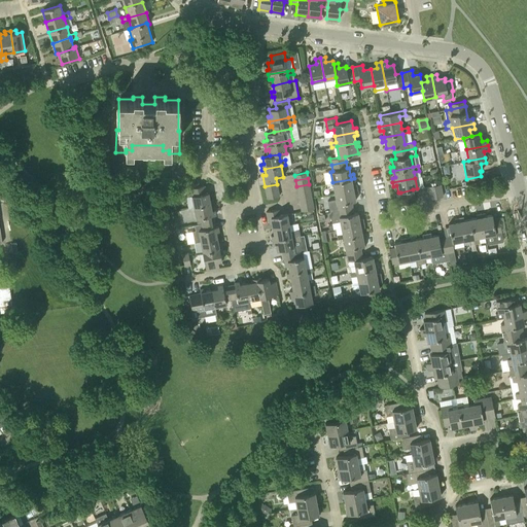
[(351,179),(332,182),(326,184),(327,188),(334,187),(335,194),(356,189),(355,185),(352,185),(351,179)]
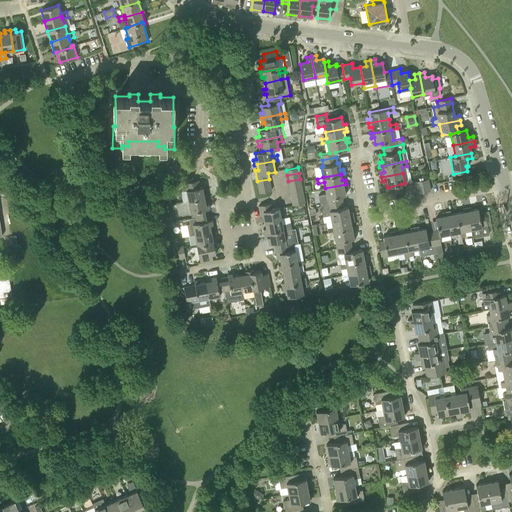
[(270,184),(269,179),(257,181),(258,187),(270,184)]
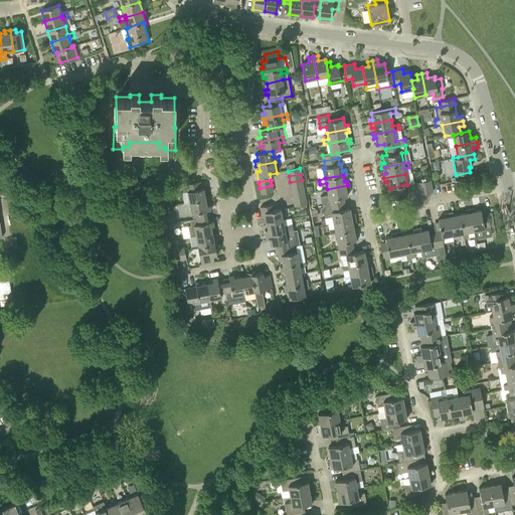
[(302,180),(290,182),(291,188),(303,186),(302,180)]
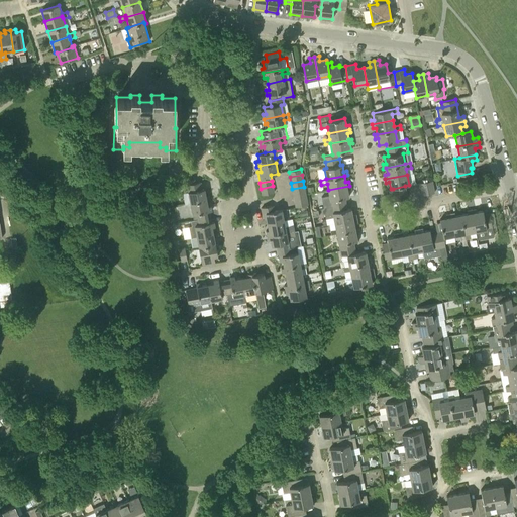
[(419,183),(420,189),(433,187),(432,181),(419,183)]
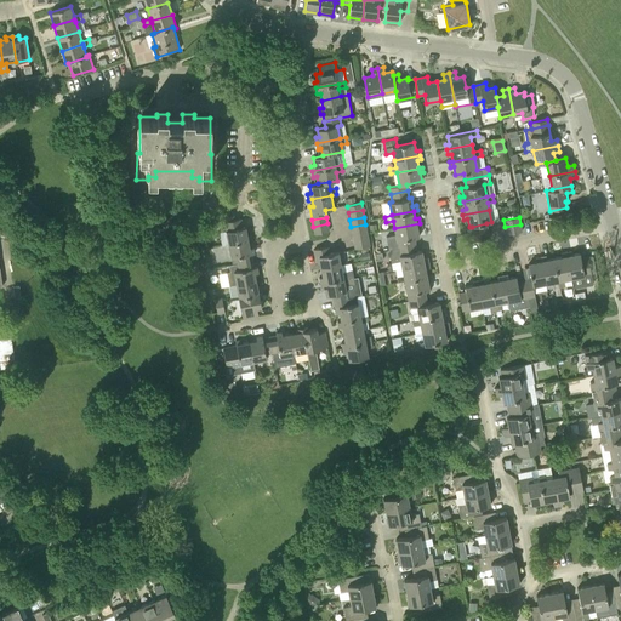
[(228,244),(248,240),(251,240),(250,234),(248,234),(245,227),(243,227),(241,220),(224,223),(226,231),(220,232),(222,245),(228,244)]
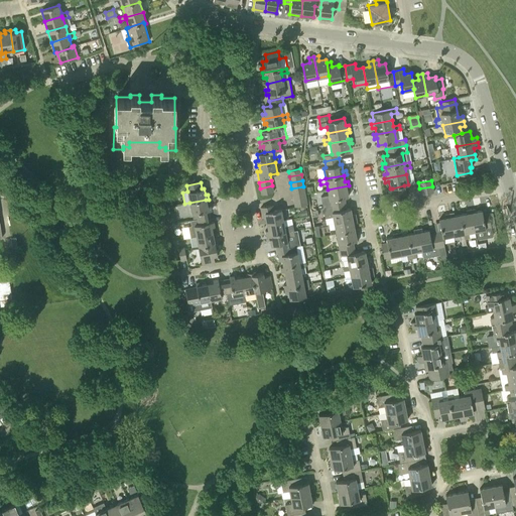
[(272,185),(260,188),(261,195),(273,192),(272,185)]
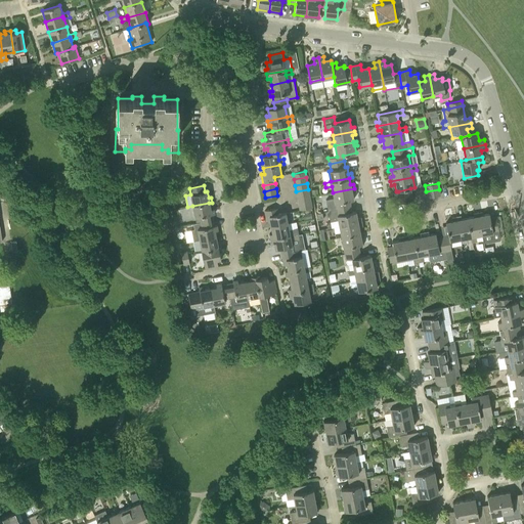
[(354,188),(333,192),(336,209),(351,207),(349,201),(353,200),(352,192),(355,192),(354,188)]
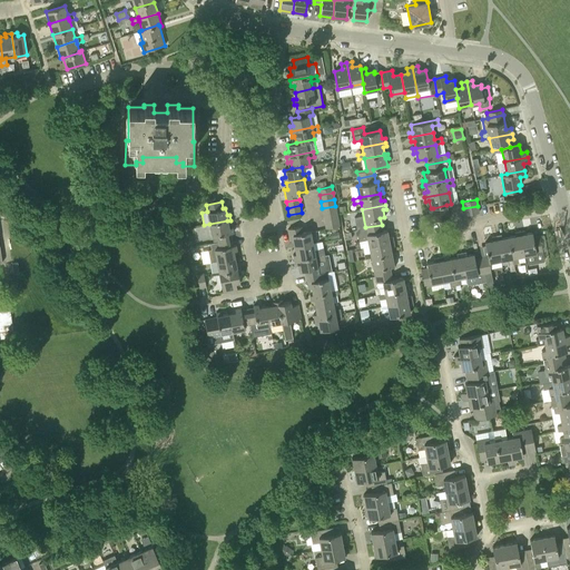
[(434,214),(448,212),(446,205),(433,208),(434,214)]
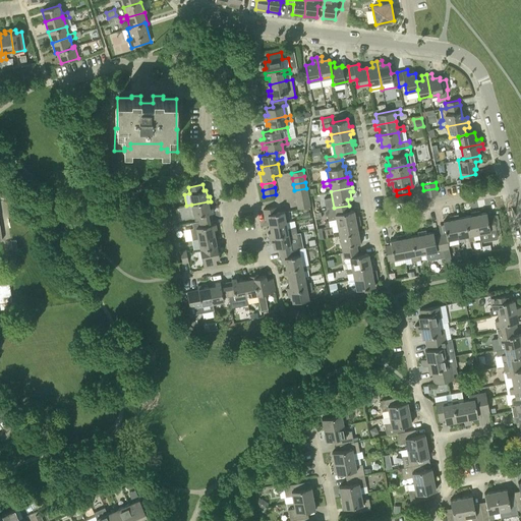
[(306,188),(294,190),(295,196),(307,194),(306,188)]
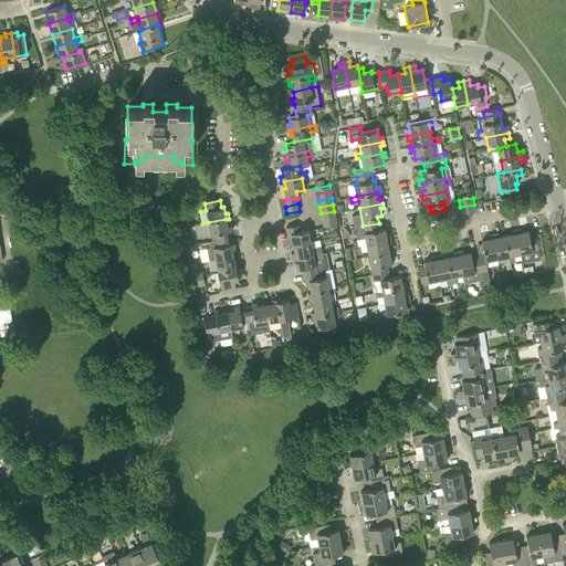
[(474,205),(460,207),(461,213),(475,211),(474,205)]
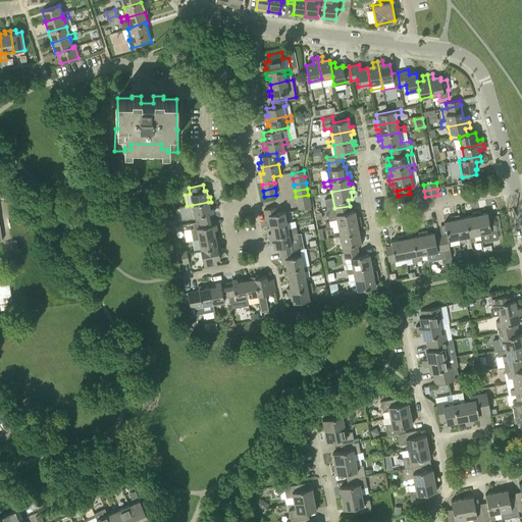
[(410,194),(398,196),(399,202),(411,200),(410,194)]
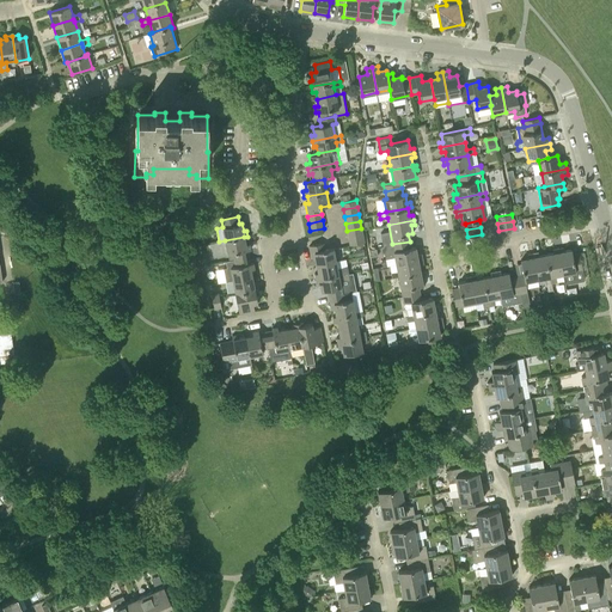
[(361,228),(347,231),(349,238),(362,236),(361,228)]
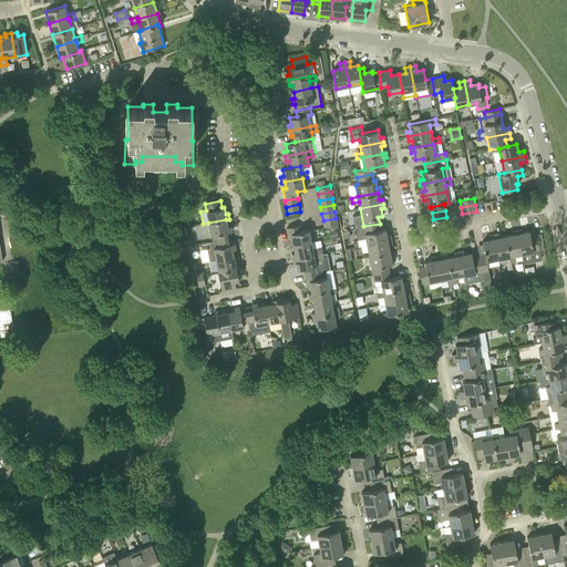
[(336,218),(323,220),(325,227),(337,225),(336,218)]
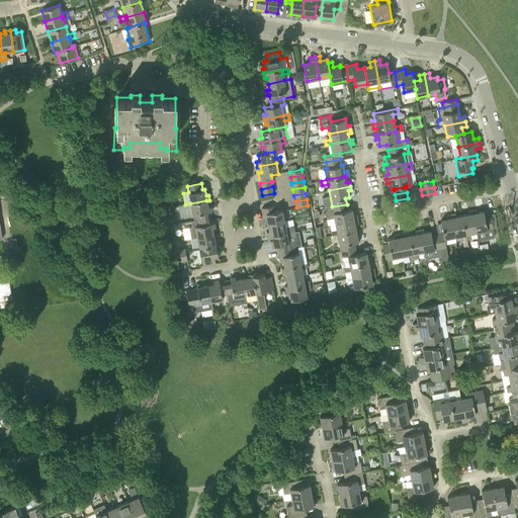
[(206,200),(190,203),(193,214),(197,214),(198,220),(211,217),(210,211),(212,211),(211,206),(208,206),(206,200)]
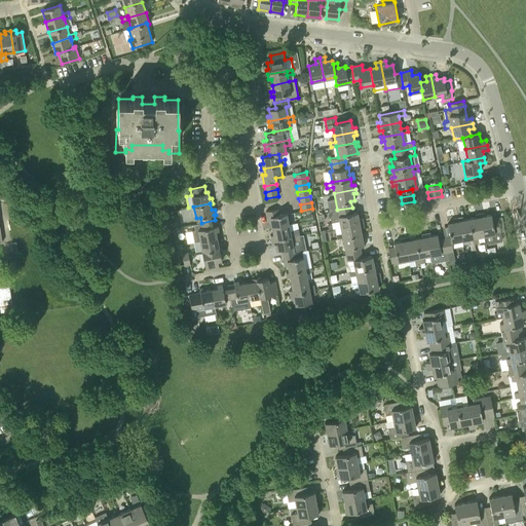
[(352,208),(337,210),(329,212),(331,222),(339,221),(340,227),(363,223),(362,219),(359,219),(358,213),(353,213),(352,208)]
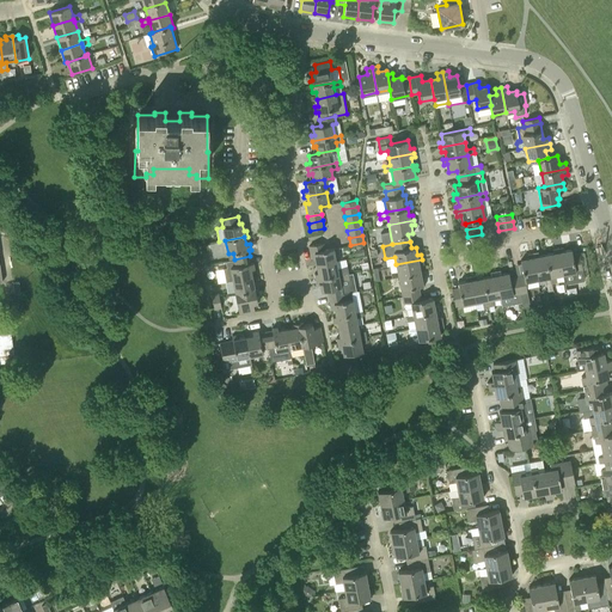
[(317,265),(336,262),(334,249),(325,250),(323,243),(310,246),(312,258),(316,258),(317,265)]
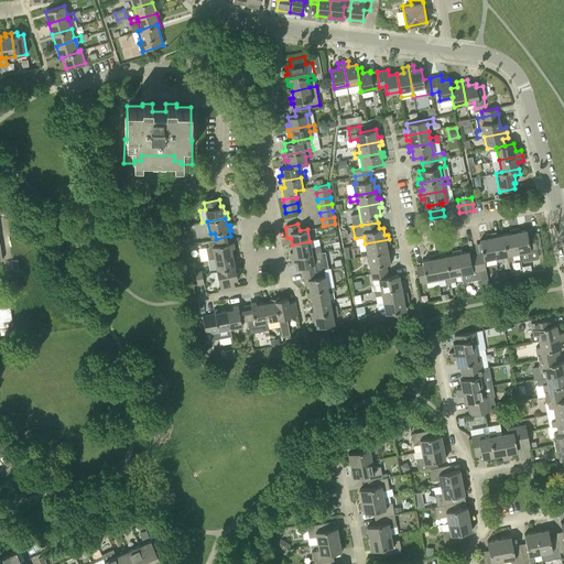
[(514,229),(519,252),(538,249),(534,234),(528,235),(527,230),(519,231),(519,228),(514,229)]
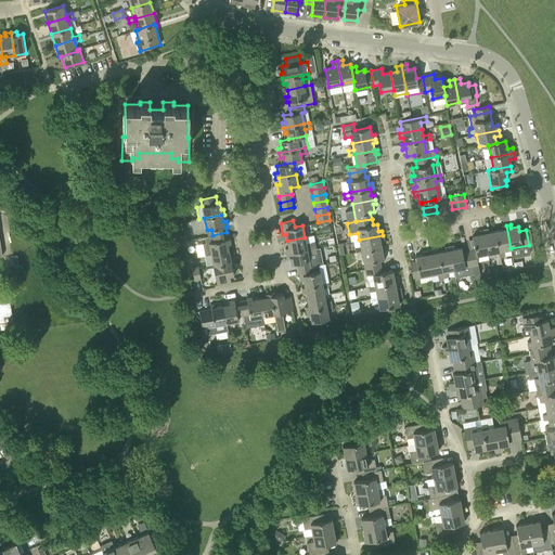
[(495,231),(502,262),(502,263),(506,262),(504,249),(511,248),(506,226),(502,227),(502,230),(495,231)]
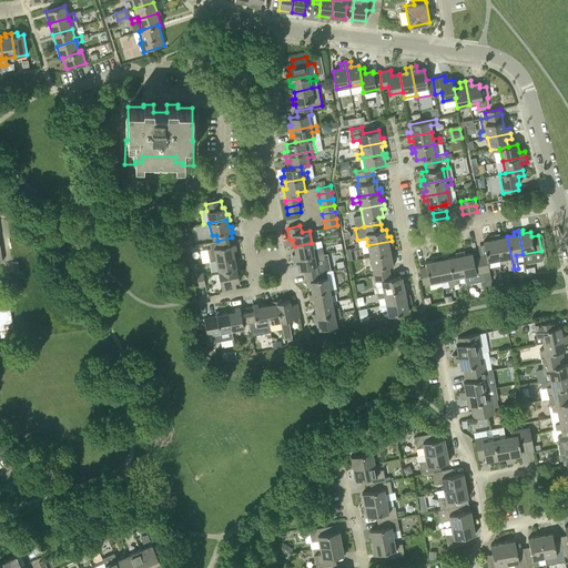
[(495,235),(499,259),(506,257),(507,264),(508,270),(514,269),(507,236),(499,237),(499,234),(495,235)]
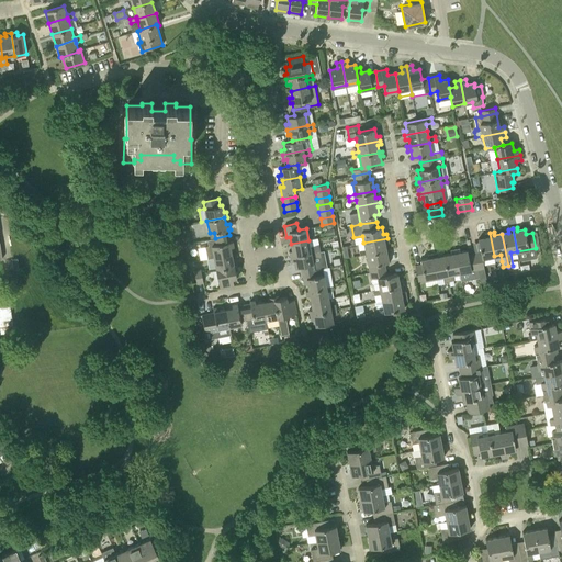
[(474,254),(478,269),(480,277),(481,283),(486,282),(484,268),(482,258),(494,256),(490,233),(485,234),(485,237),(479,238),(481,253),(474,254)]
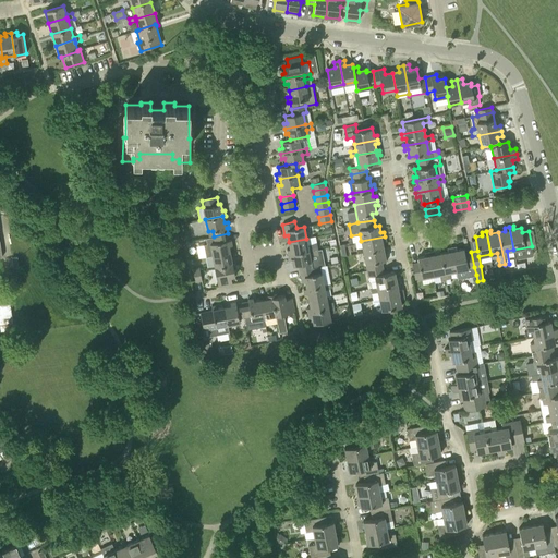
[(228,233),(214,237),(206,238),(207,244),(204,245),(206,257),(213,255),(230,252),(229,245),(232,245),(231,240),(229,240),(228,233)]
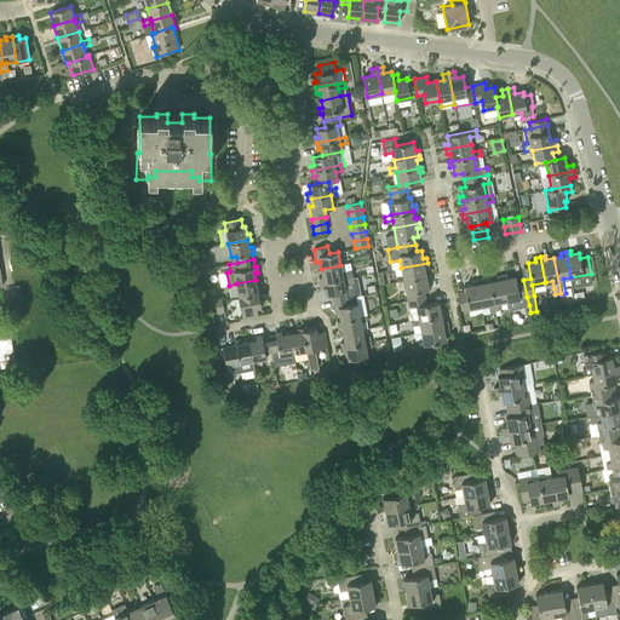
[(428,263),(401,268),(403,275),(396,276),(397,282),(405,281),(426,276),(424,268),(428,268),(428,263)]
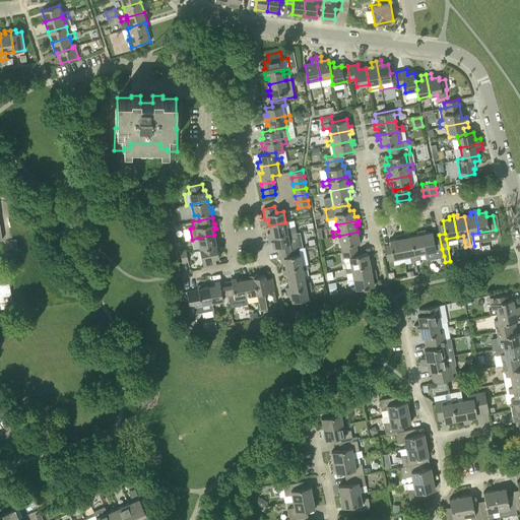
[(268,237),(296,232),(295,226),(291,228),(286,229),(285,222),(269,225),(270,232),(267,232),(268,237)]
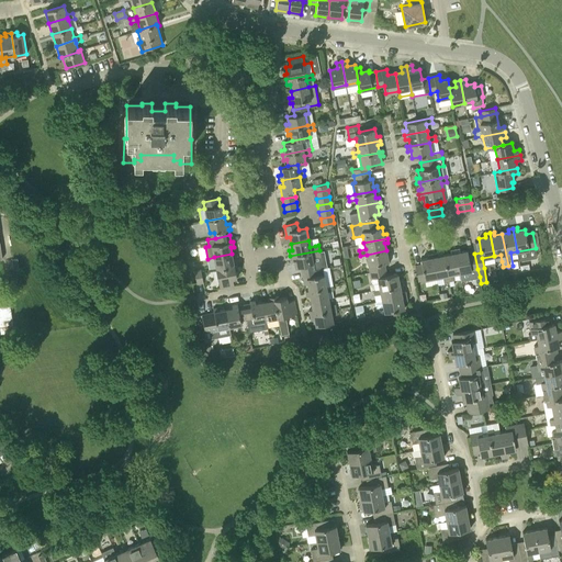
[(386,250),(367,255),(370,272),(385,269),(384,262),(389,262),(386,255),(390,254),(390,249),(386,250)]
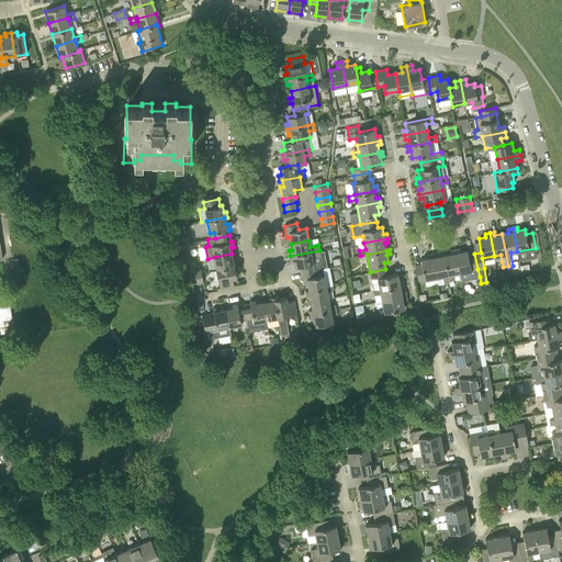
[(444,255),(449,281),(454,280),(452,274),(459,273),(454,249),(450,250),(451,254),(444,255)]
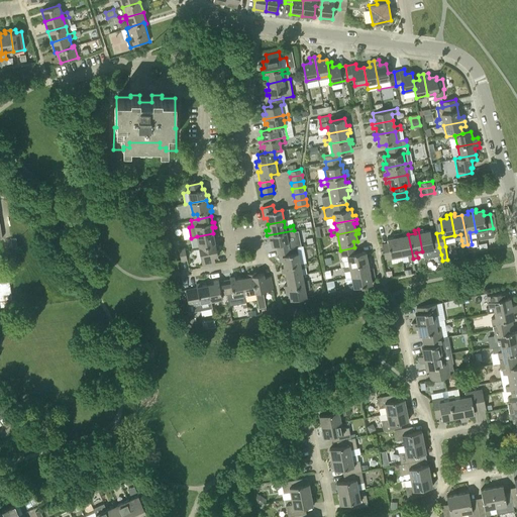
[(441,254),(439,247),(436,233),(430,234),(430,230),(423,232),(422,229),(418,229),(422,251),(424,259),(441,254)]
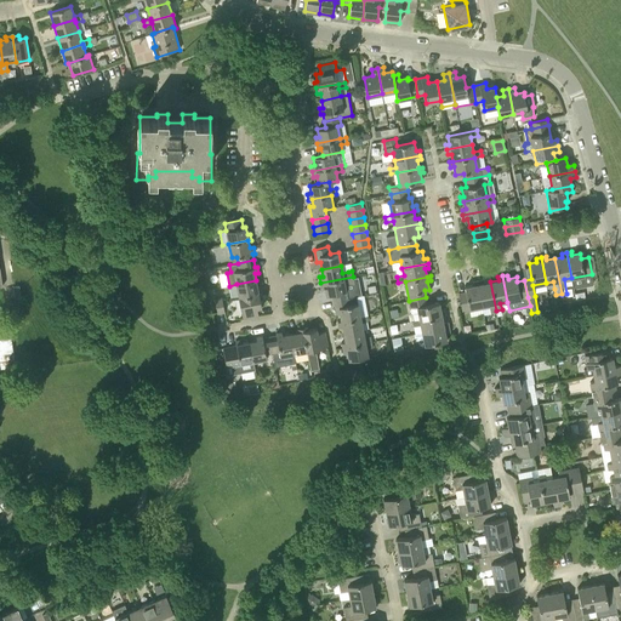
[(334,301),(348,298),(347,291),(346,291),(345,283),(347,283),(347,285),(354,284),(353,277),(320,283),(322,289),(325,288),(326,296),(332,295),(334,301)]
